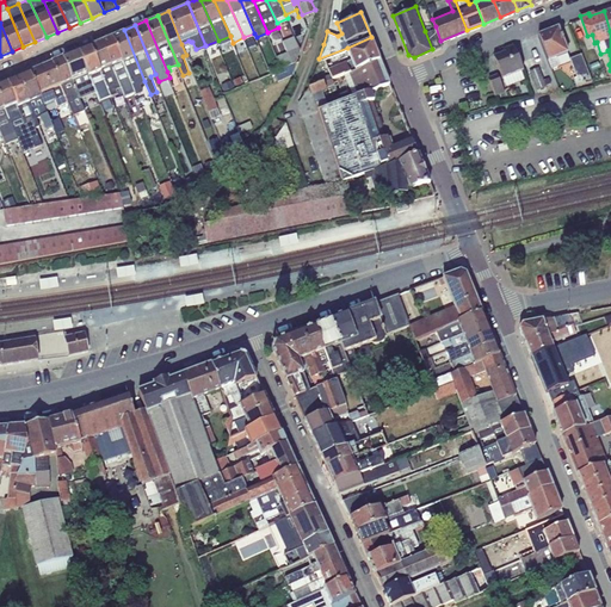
[(557,25),(538,32),(551,67),(571,59),(576,74),(573,75),(576,84),(592,79),(581,51),(571,56),(557,25)]
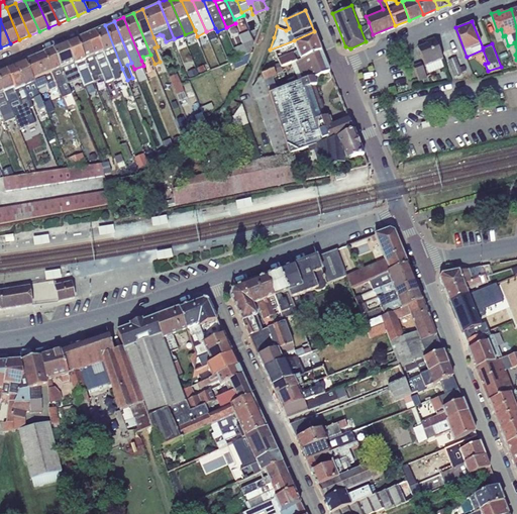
[(359,26),(366,41),(375,38),(373,34),(369,22),(359,26)]
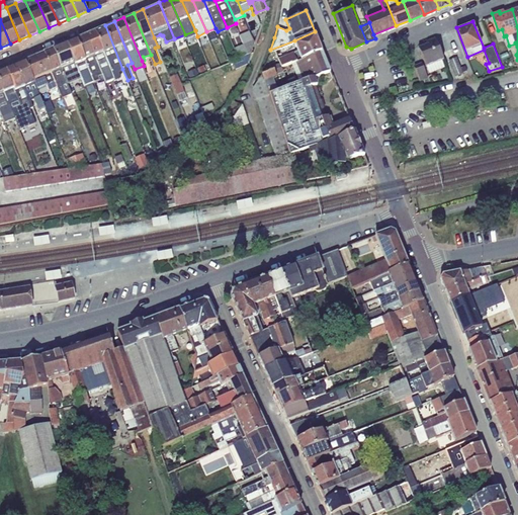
[(122,69),(105,25),(96,29),(115,77),(115,78),(120,76),(118,70),(122,69)]
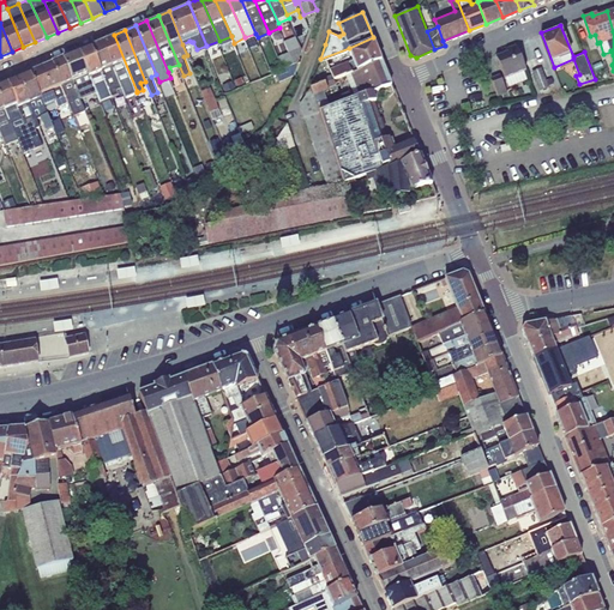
[(295,34),(284,38),(289,49),(294,62),(298,61),(301,48),(295,34)]
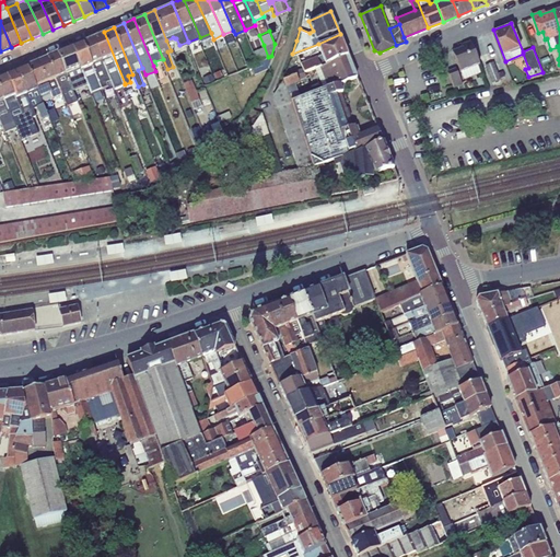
[(125,83),(104,32),(94,36),(111,79),(115,86),(125,83)]
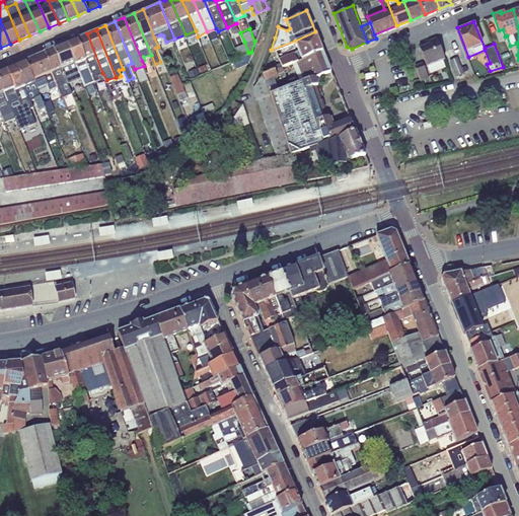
[(265,67),(263,73),(283,65),(292,62),(322,49),(315,31),(295,41),(299,49),(279,57),(280,61),(265,67)]
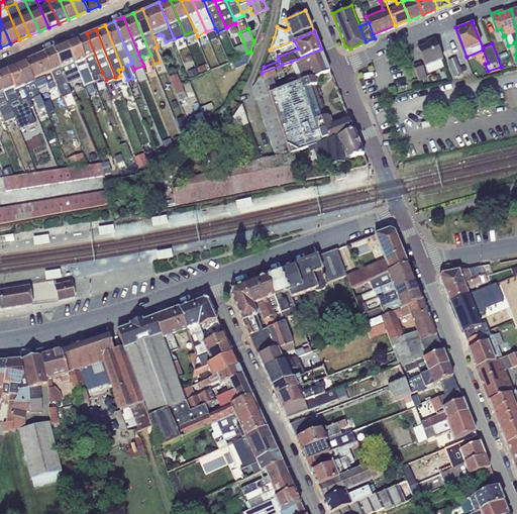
[(102,73),(87,33),(77,37),(94,80),(100,78),(98,74),(102,73)]
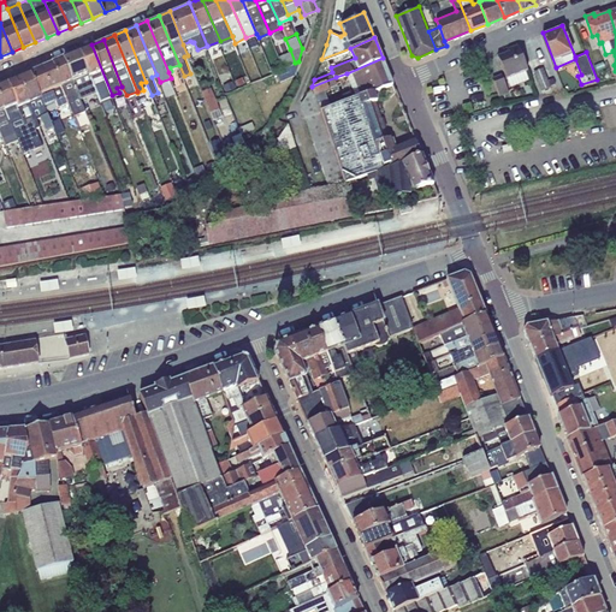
[(509,49),(497,54),(507,77),(510,85),(528,78),(525,70),(527,69),(517,43),(511,46),(509,49)]
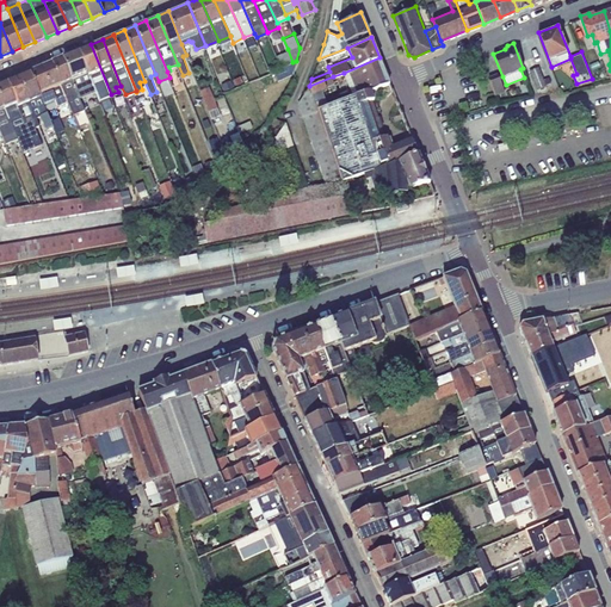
[(111,94),(91,44),(79,49),(96,90),(100,98),(109,95),(111,94)]
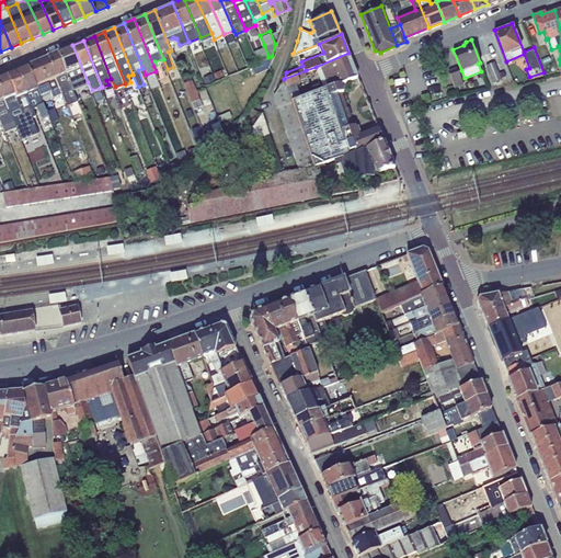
[(88,82),(72,45),(58,50),(73,89),(88,82)]
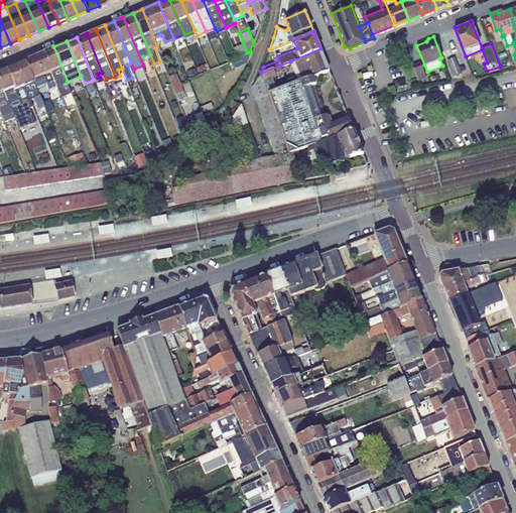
[(238,55),(247,52),(243,41),(234,45),(238,55)]
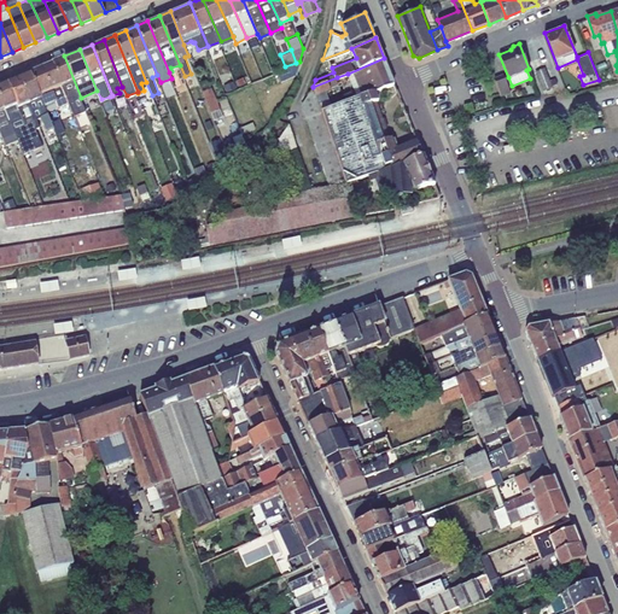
[(81,98),(64,56),(53,60),(69,100),(75,113),(86,109),(81,98)]
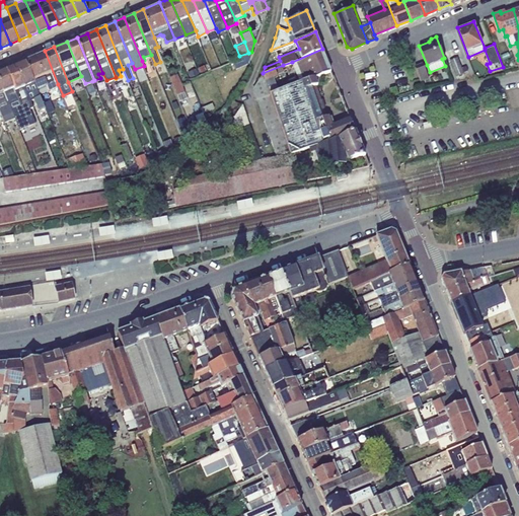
[(330,69),(322,49),(292,62),(300,80),(315,74),(330,69)]
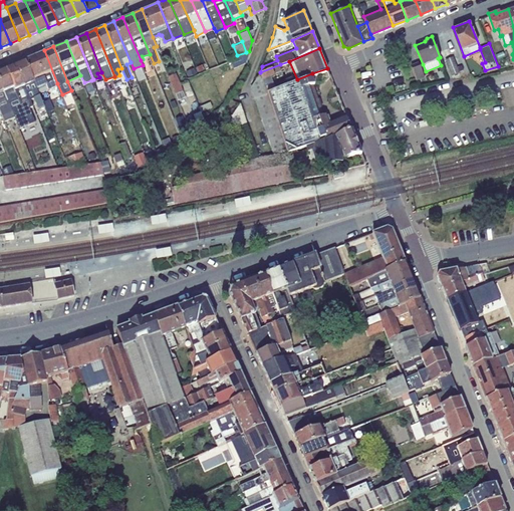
[(57,83),(44,50),(25,58),(38,90),(57,83)]
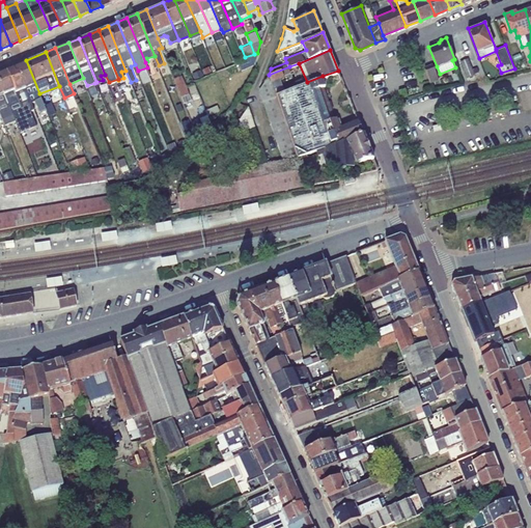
[(254,62),(257,53),(254,54),(245,57),(238,60),(242,67),(254,62)]
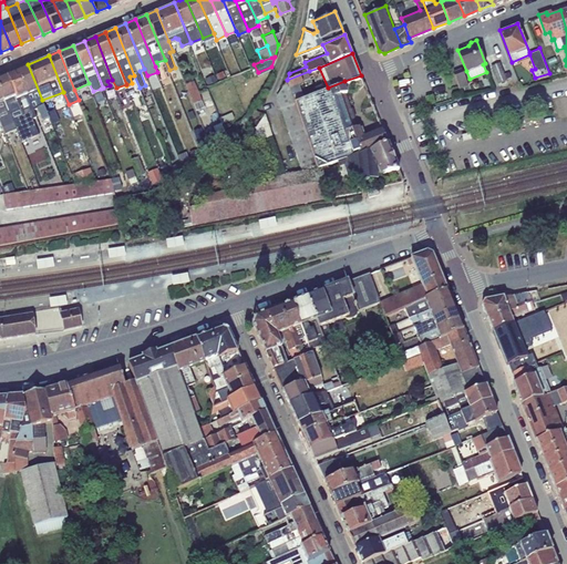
[(500,61),(491,64),(497,81),(506,78),(506,77),(511,75),(509,70),(504,72),(500,61)]
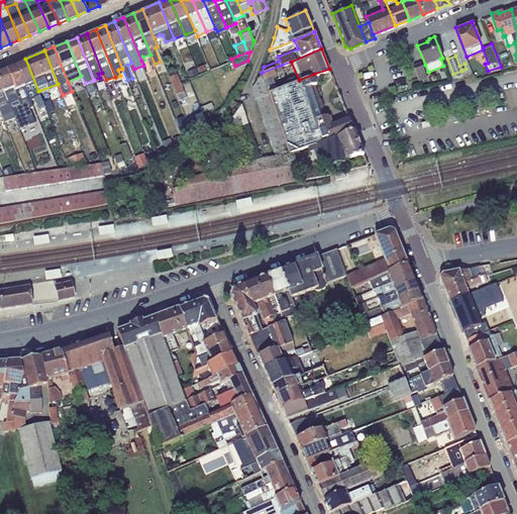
[(38,91),(25,59),(16,63),(31,99),(34,98),(38,108),(44,105),(38,91)]
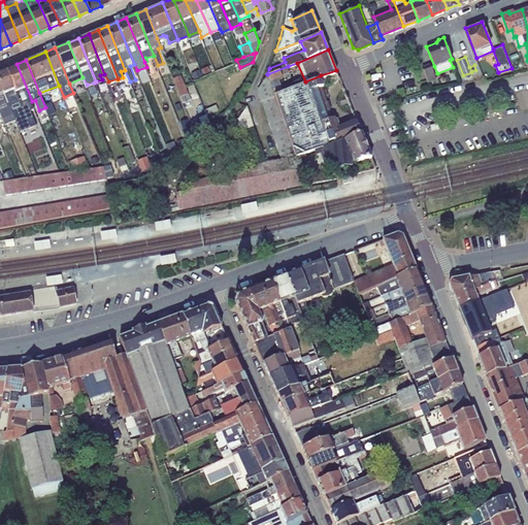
[(430,62),(421,65),(428,81),(436,78),(430,62)]
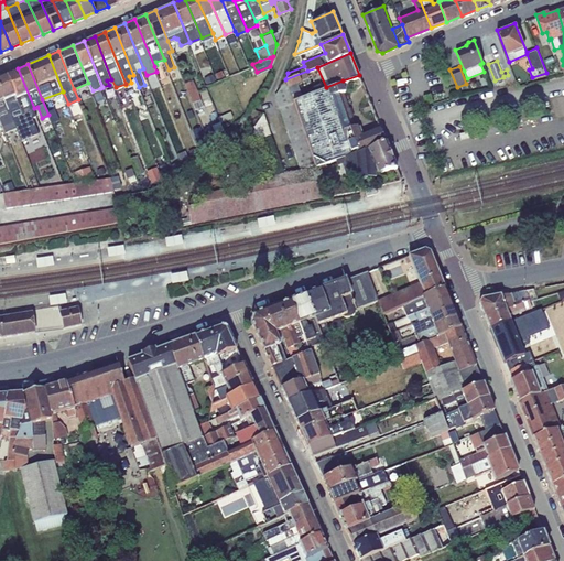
[(34,108),(18,68),(0,75),(0,86),(17,127),(22,139),(39,131),(32,116),(36,115),(34,108)]
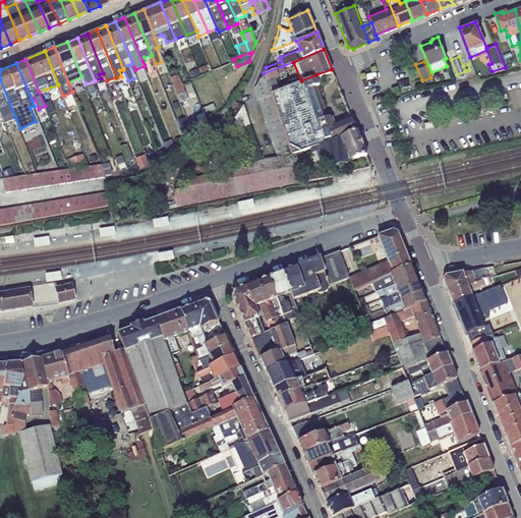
[(284,65),(264,73),(271,93),(280,89),(275,75),(279,74),(278,72),(286,69),(284,65)]
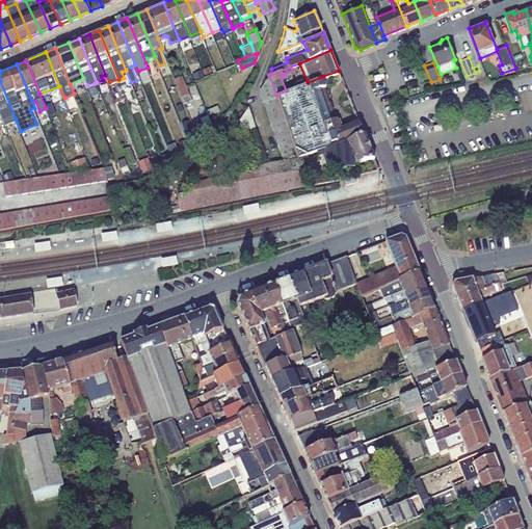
[(174,71),(173,73),(184,102),(192,99),(182,74),(180,70),(178,69),(174,71)]
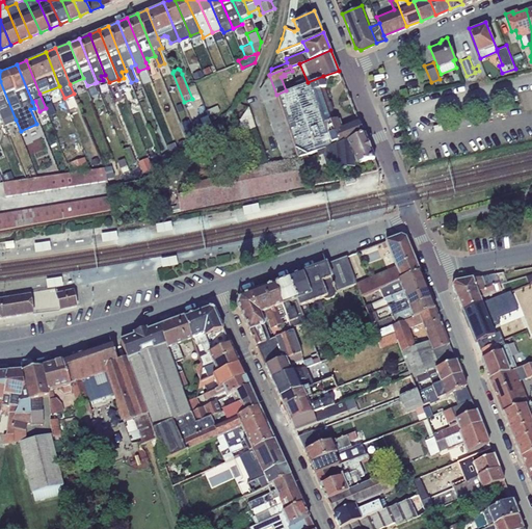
[(297,155),(276,95),(269,75),(259,87),(284,158),(297,155)]
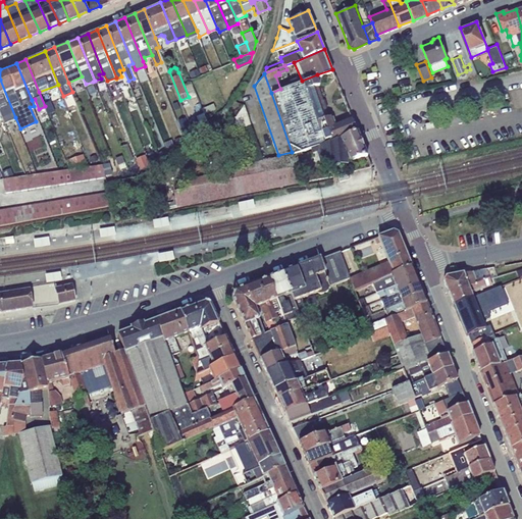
[(320,84),(317,74),(302,81),(280,89),(271,93),(292,152),(292,154),(311,148),(313,153),(317,152),(320,163),(322,163),(331,166),(331,163),(340,165),(340,162),(348,164),(348,159),(350,159),(351,162),(368,156),(352,117),(334,124),(331,114),(329,115),(318,84),(320,84)]
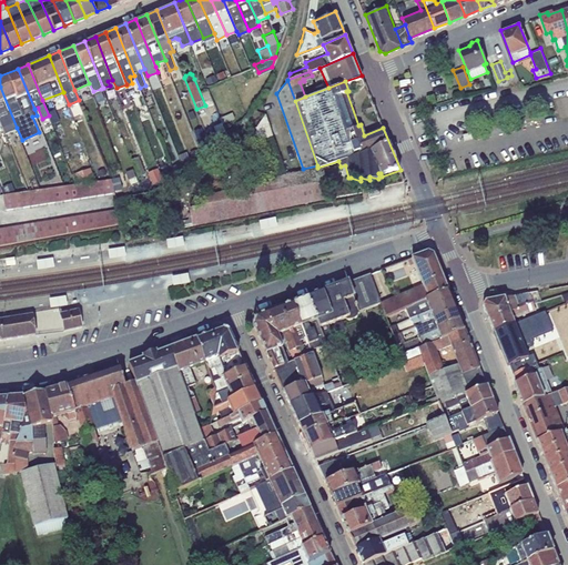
[(17,128),(0,87),(0,119),(0,120),(6,132),(17,128)]
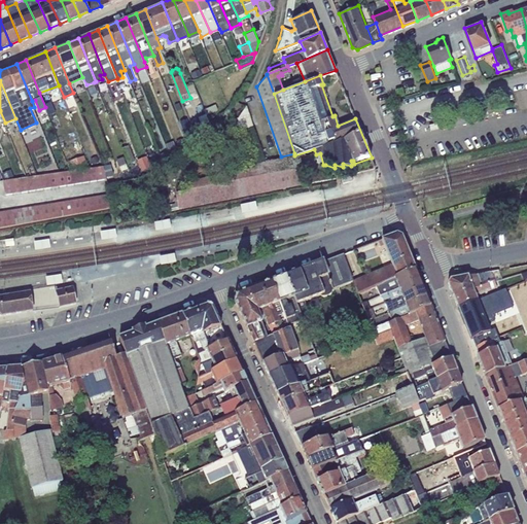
[(94,82),(86,84),(91,94),(98,91),(94,82)]
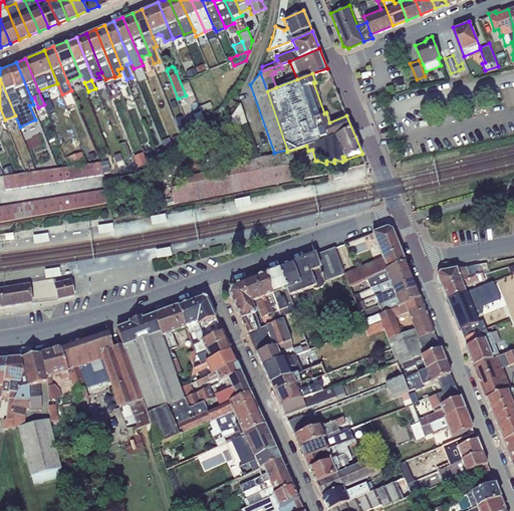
[(393,84),(386,85),(388,92),(394,91),(393,84)]
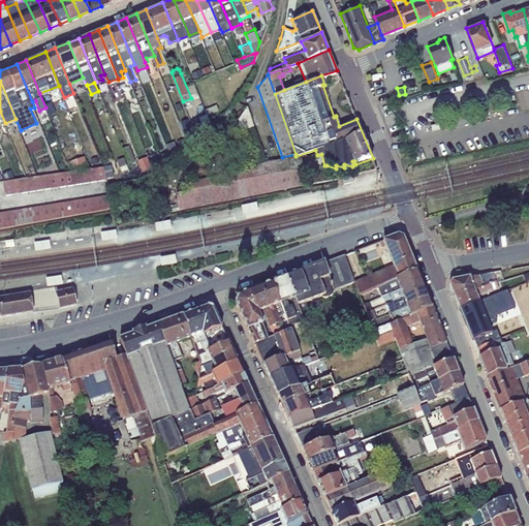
[(208,112),(208,113),(219,109),(217,102),(206,107),(208,112)]
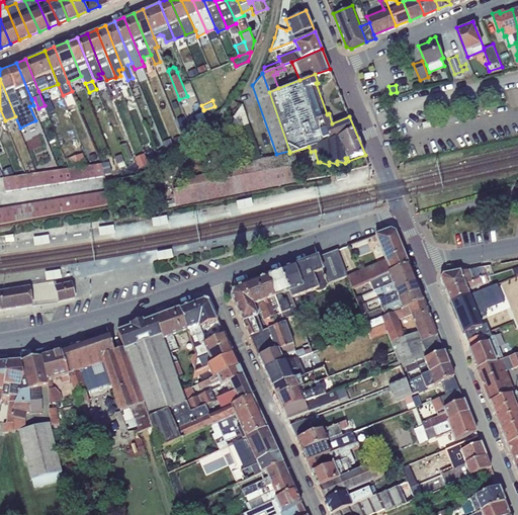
[(241,162),(261,158),(242,101),(229,122),(241,162)]
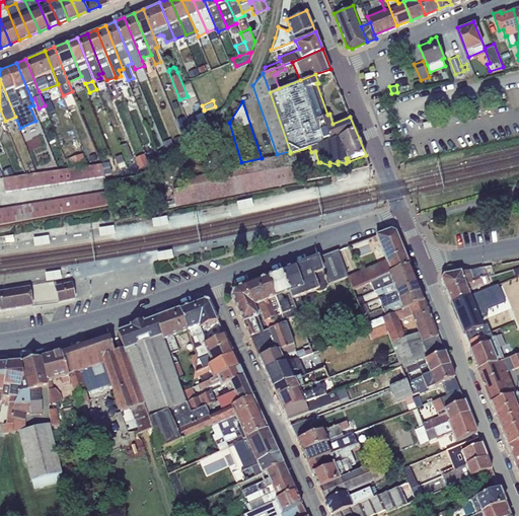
[(197,116),(188,120),(194,136),(209,122),(204,111),(204,109),(196,114),(197,116)]
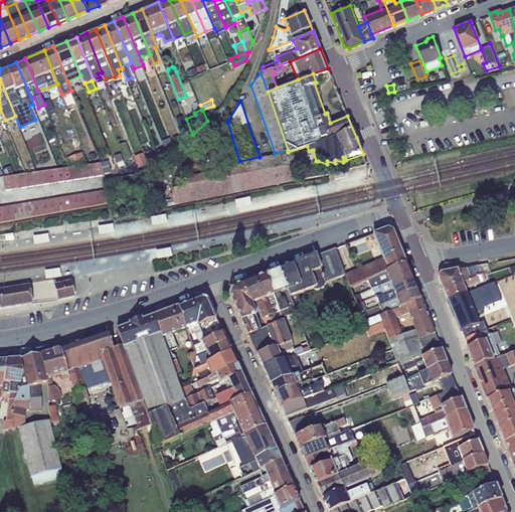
[(183,115),(176,117),(184,138),(191,135),(183,115)]
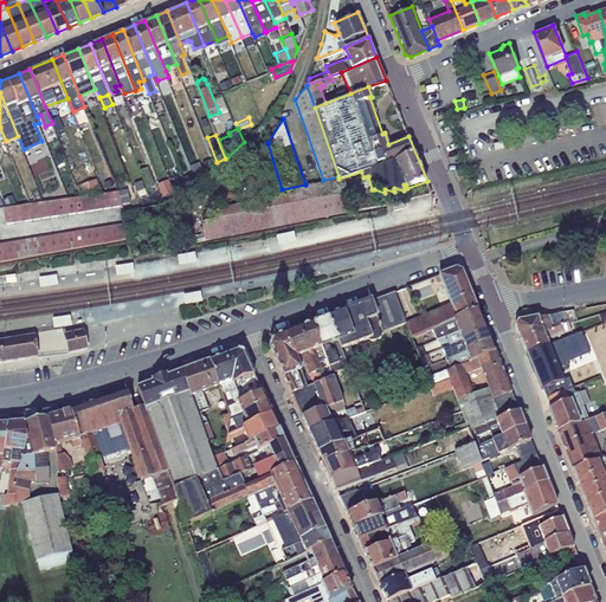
[(211,157),(202,160),(207,172),(214,169),(211,157)]
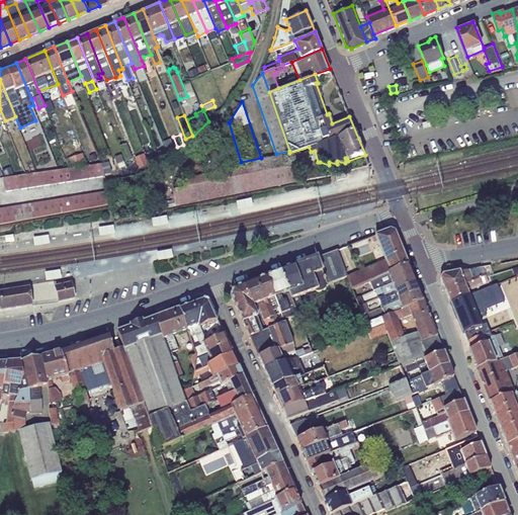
[(123,136),(118,139),(126,159),(134,156),(126,141),(125,141),(123,136)]
